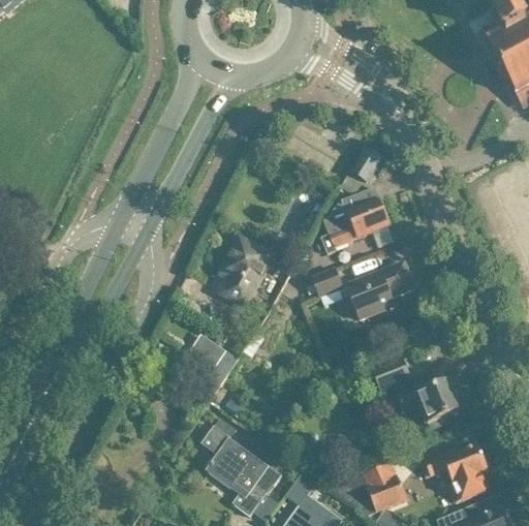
[(0,0),(0,13),(12,4),(14,7),(23,0),(0,0)]
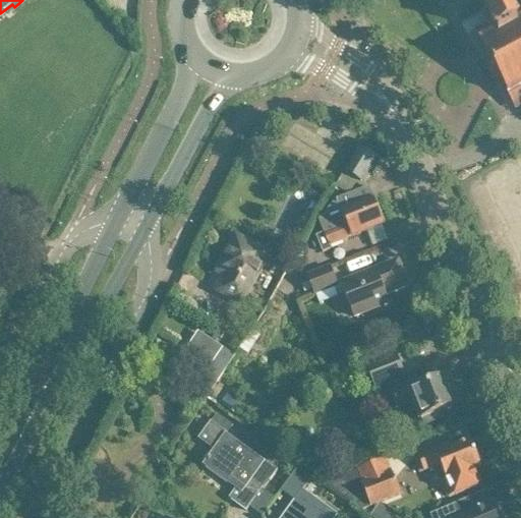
[(520,6),(511,12),(510,9),(505,0),(495,0),(483,6),(493,22),(475,32),(513,103),(520,97),(520,6)]
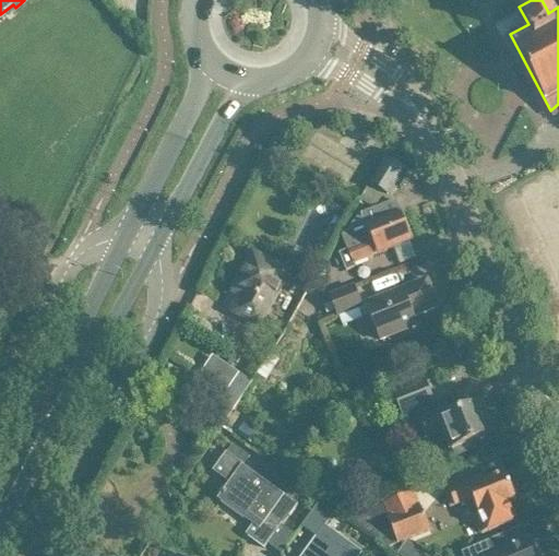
[(388,158),(372,182),(387,191),(402,167),(388,158)]
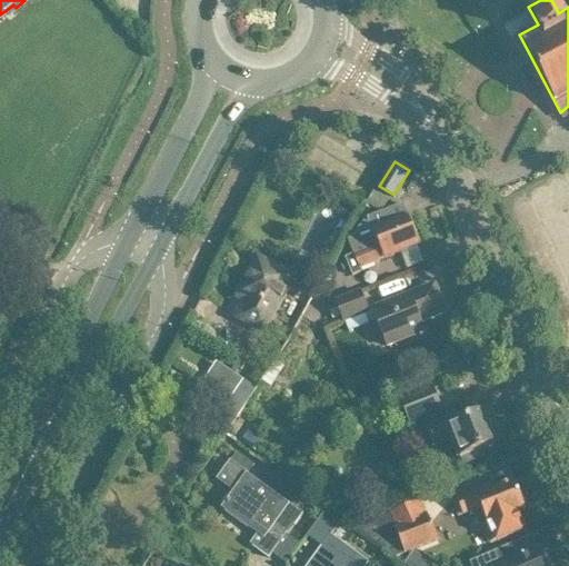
[(361,269),(360,266),(419,242),(408,214),(407,214),(402,201),(367,215),(348,238),(353,251),(345,255),(352,272),(361,269)]
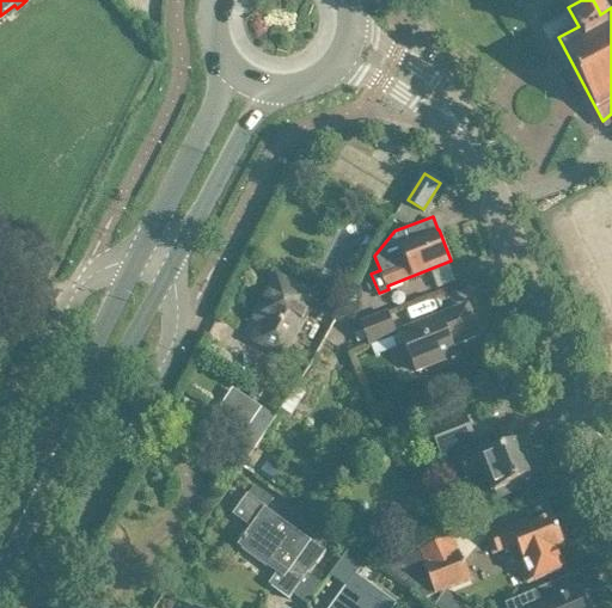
[(312,295),(277,278),(259,313),(263,314),(252,335),(282,350),(312,295)]
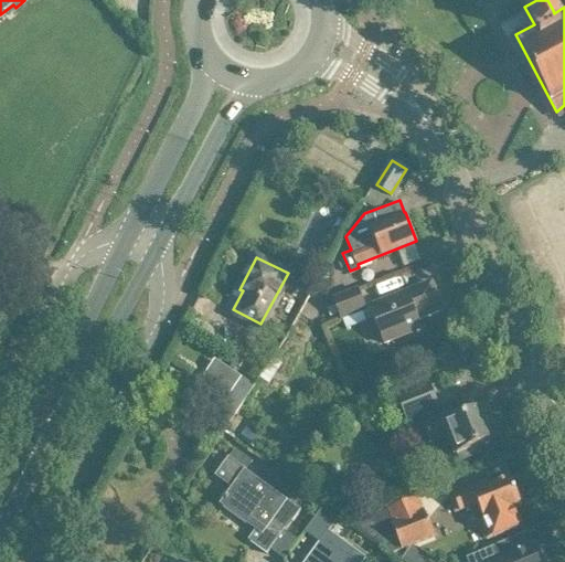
[(430,278),(369,304),(384,341),(420,326),(416,317),(441,307),(430,278)]
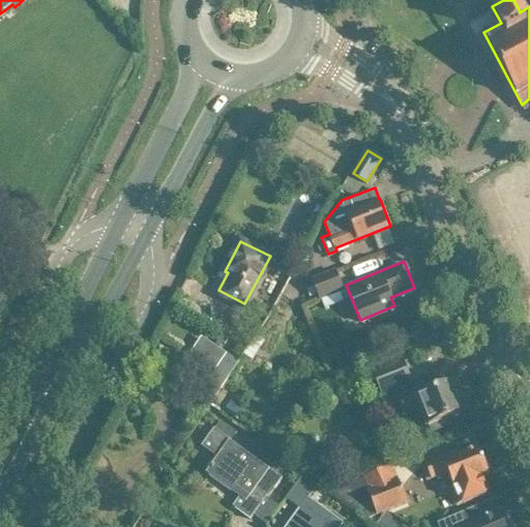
[(312,277),(320,297),(342,288),(334,269),(312,277)]
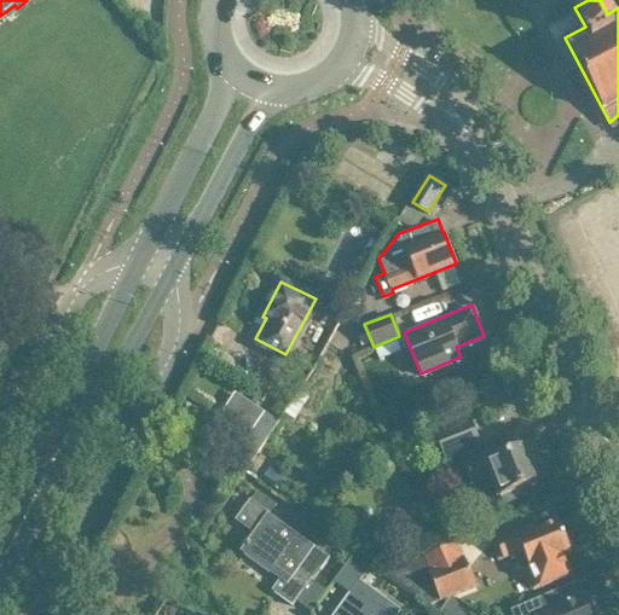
[(285,411),(295,417),(310,395),(299,389),(285,411)]
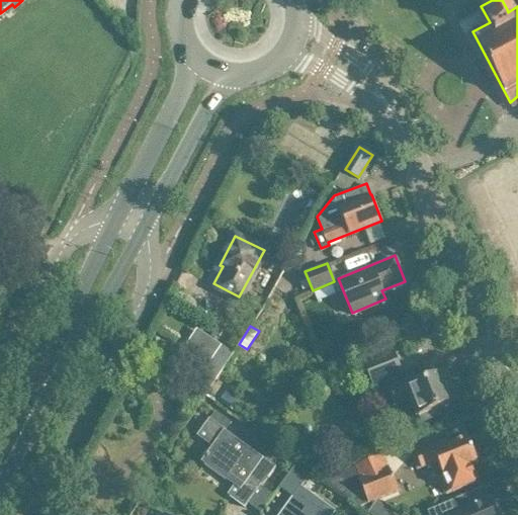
[(204,395),(232,354),(220,346),(203,369),(198,366),(187,382),(204,395)]
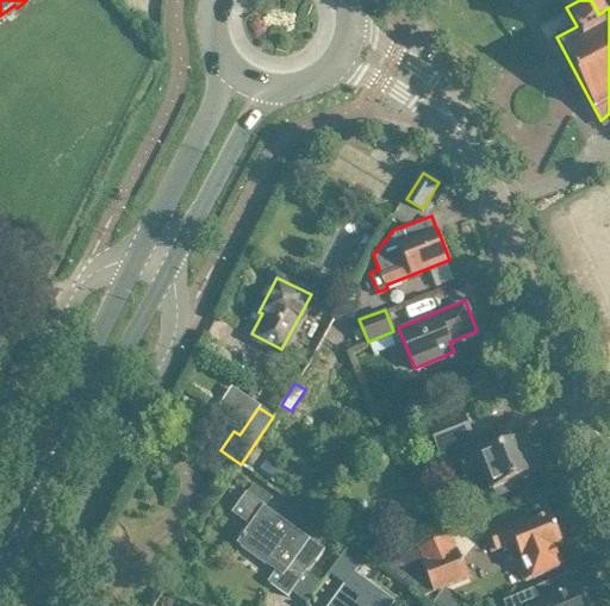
[(464,411),(429,424),(440,453),(474,438),(464,411)]
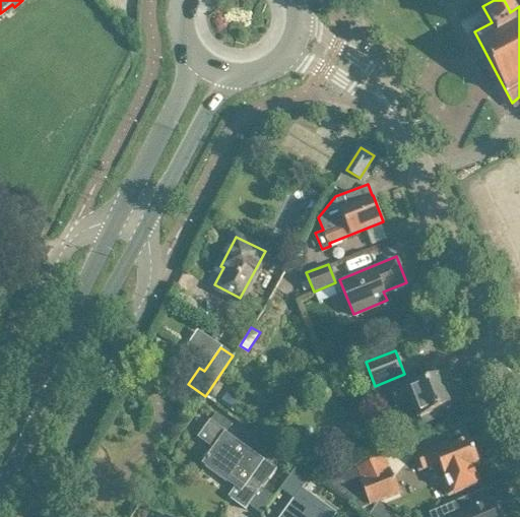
[(426,382),(424,376),(390,390),(396,403),(411,397),(421,421),(440,413),(439,409),(455,403),(454,399),(457,398),(453,388),(450,389),(444,375),(426,382)]
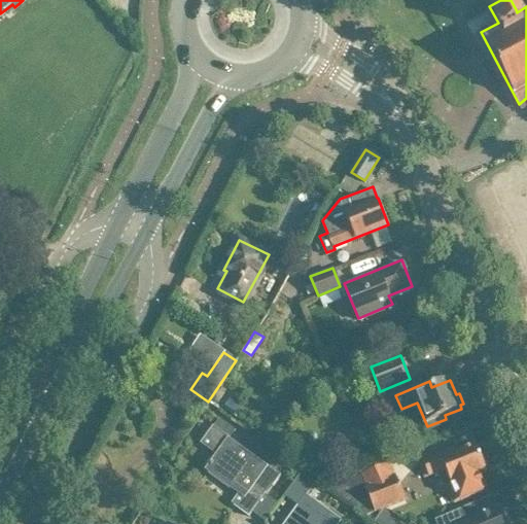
[(281,474),(278,470),(283,464),(273,457),(267,465),(229,438),(235,428),(219,416),(213,424),(213,423),(200,442),(216,453),(205,468),(238,492),(232,501),(249,514),(251,511),(264,519),(277,501),(265,492),(272,483),(274,484),(281,474)]
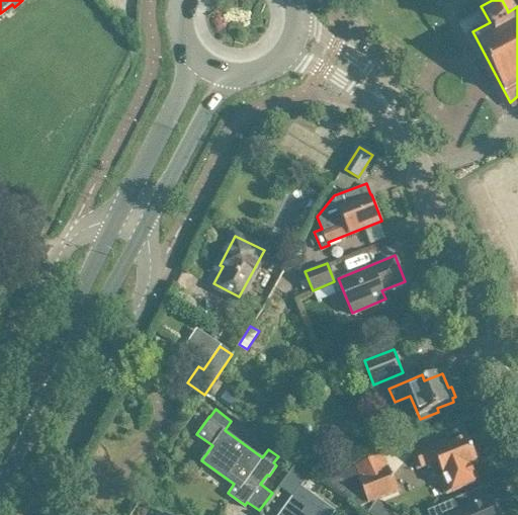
[(446,440),(416,452),(421,465),(437,459),(443,474),(439,476),(446,492),(478,480),(470,464),(478,461),(467,435),(447,443),(446,440)]
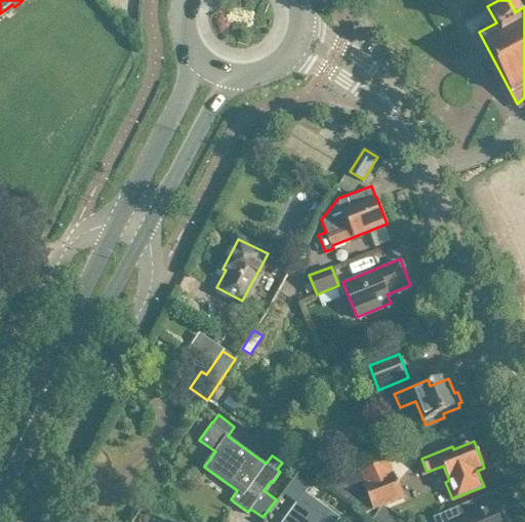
[(336,483),(328,487),(363,513),(373,509),(404,496),(395,474),(389,459),(350,476),(336,483)]
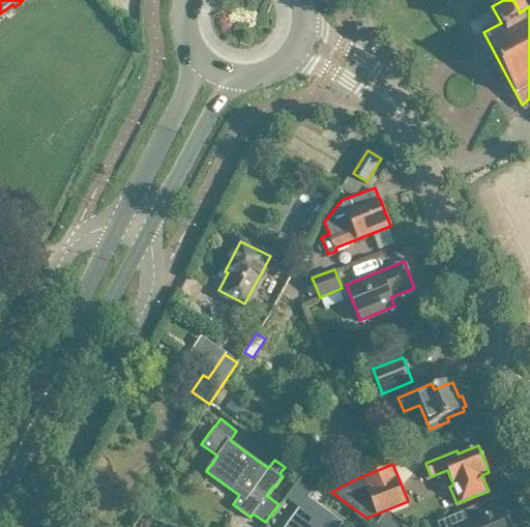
[(346,466),(332,473),(340,488),(353,480),(346,466)]
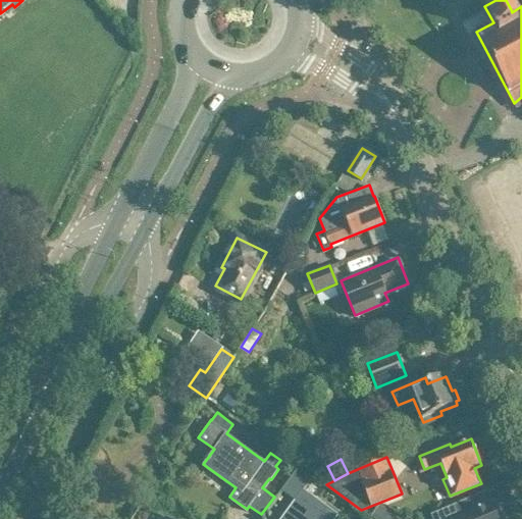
[(502,518),(494,502),(491,504),(485,490),(430,515),(431,518),(502,518)]
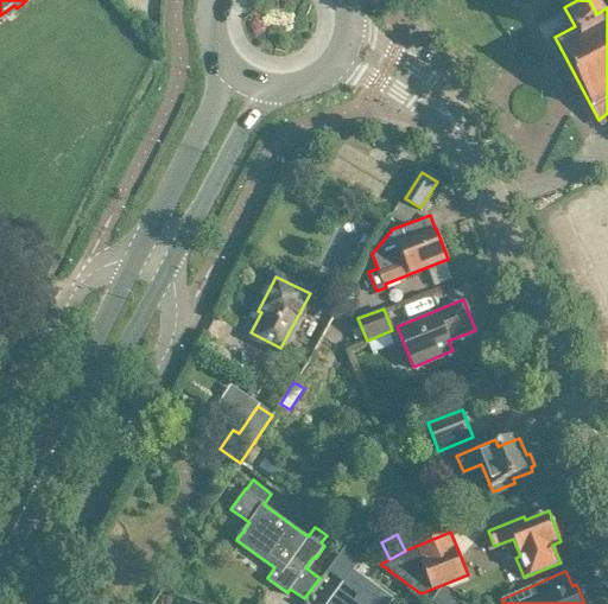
[(356,572),(331,603),(388,603),(393,598),(356,572)]
